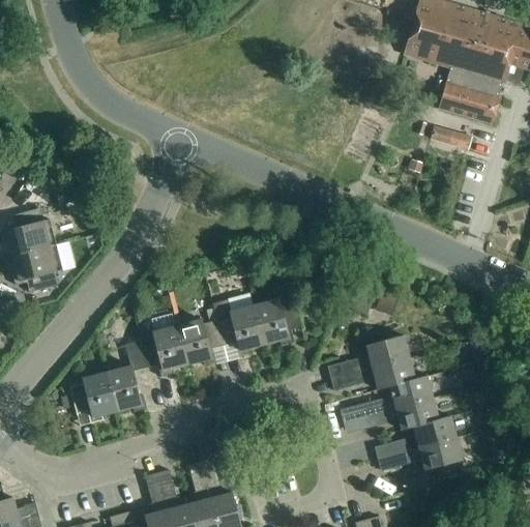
[(529,31),(520,29),(522,24),(438,0),(416,0),(402,54),(449,67),(446,80),(445,80),(438,108),(493,123),(501,95),(497,94),(501,82),(504,83),(505,80),(518,83),(522,67),(529,69),(529,31)]
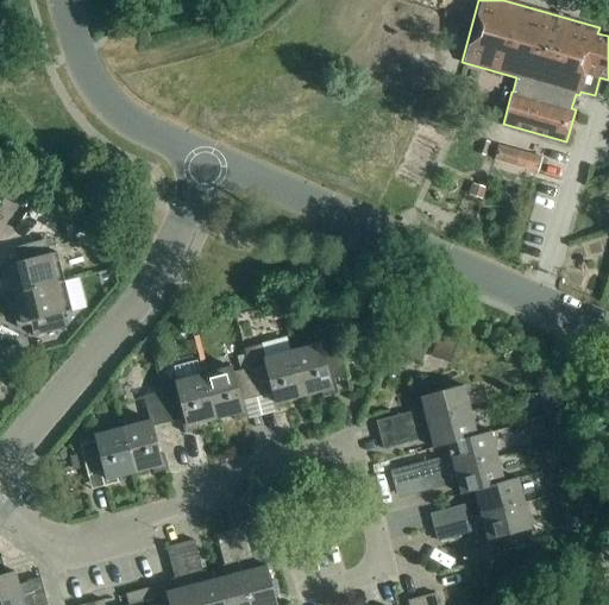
[(424,88),(424,76),(413,77),(413,89),(424,88)]
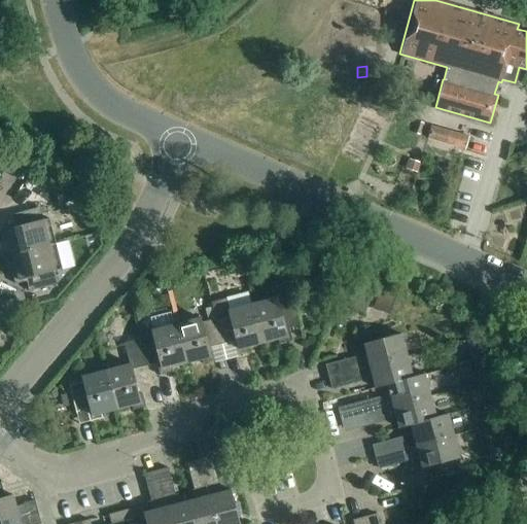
[(426,138),(452,145),(456,134),(430,126),(426,138)]
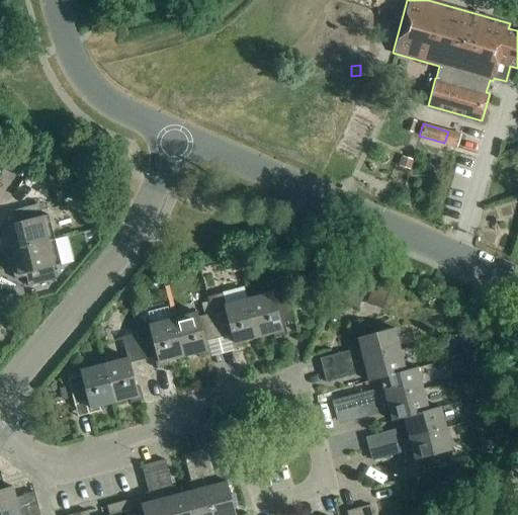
[(11,154),(4,167),(19,175),(26,163),(11,154)]
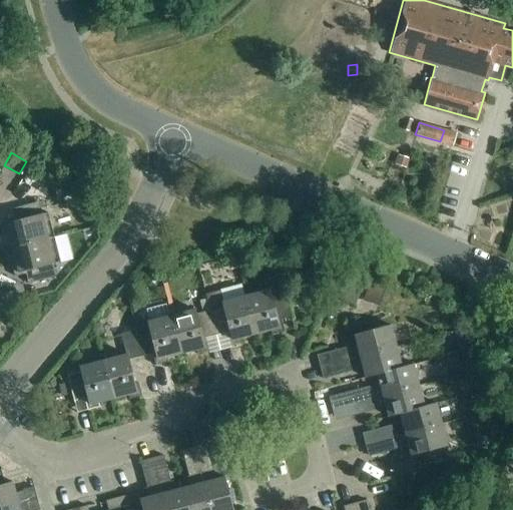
[(398,153),(395,162),(406,165),(409,157),(398,153)]
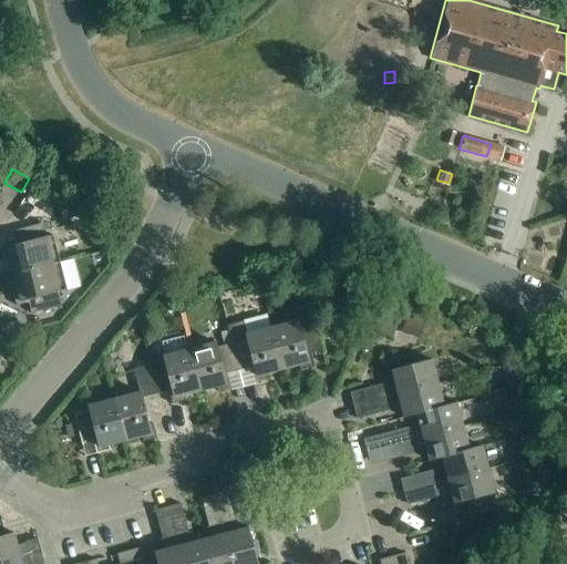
[(49,197),(43,208),(54,215),(61,204),(49,197)]
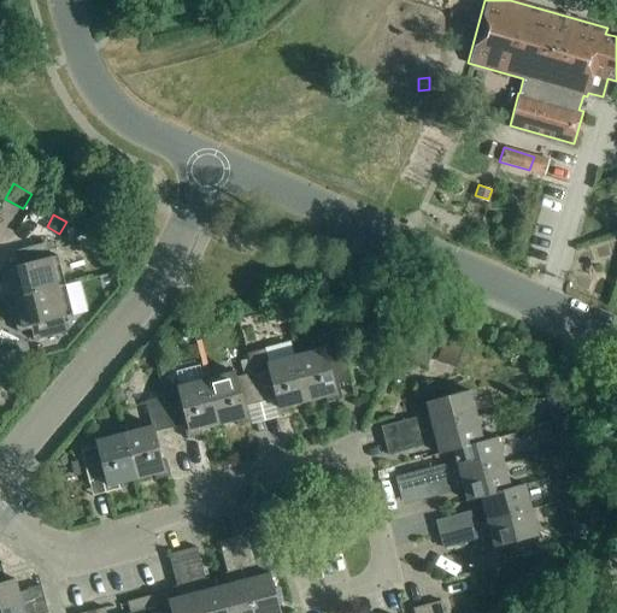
[(10,278),(15,298),(65,284),(57,254),(51,255),(47,241),(15,249),(18,264),(1,269),(5,280),(10,278)]
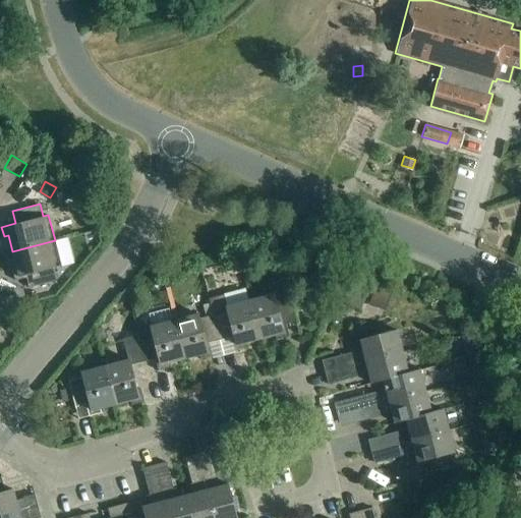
[(55,240),(12,251),(16,267),(12,268),(14,278),(25,275),(29,287),(57,280),(54,268),(61,266),(55,240)]
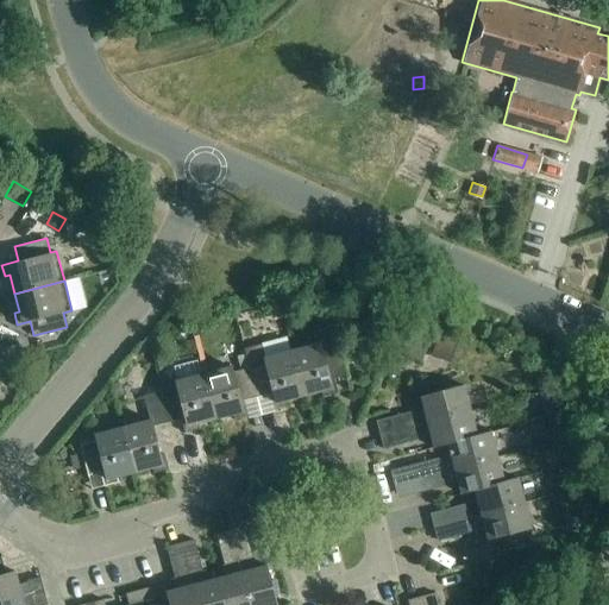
[(280,306),(272,308),(275,319),(283,316),(280,306)]
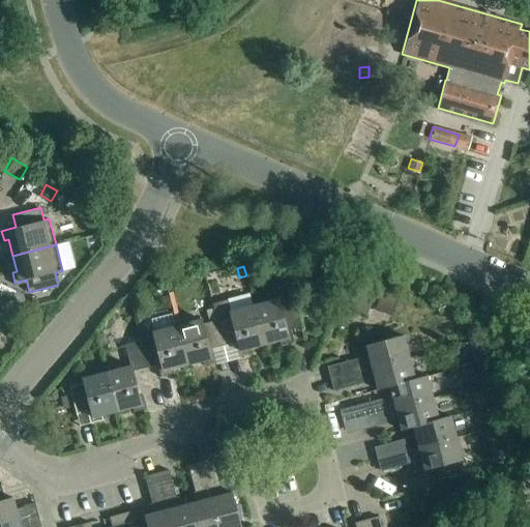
[(375,310),(391,315),(399,295),(382,290),(375,310)]
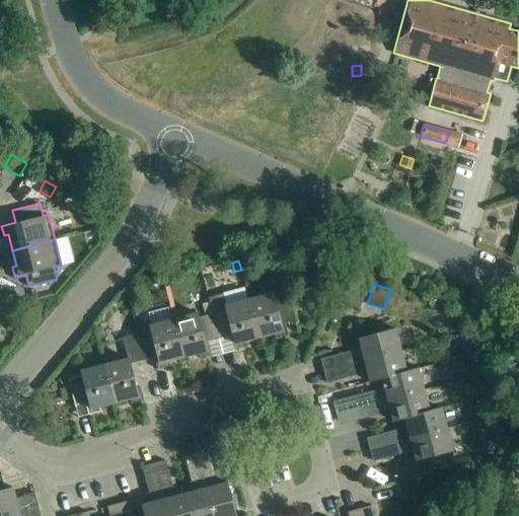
[(272,292),(248,298),(258,337),(274,333),(275,338),(287,335),(284,321),(294,318),(288,293),(273,297),(272,292)]
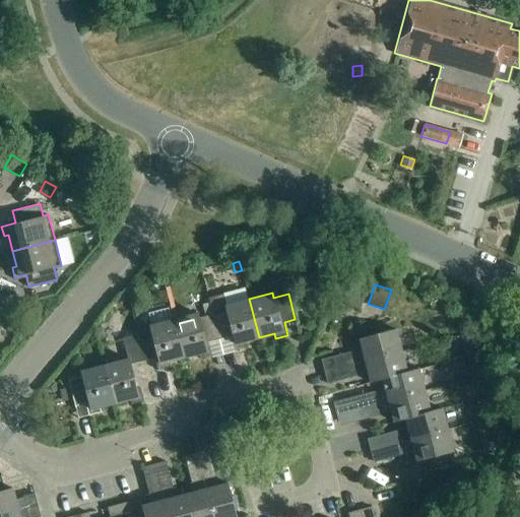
[(213,314),(212,314),(219,340),(230,337),(233,349),(246,346),(244,341),(259,337),(249,299),(225,305),(222,294),(208,297),(209,302),(213,314)]
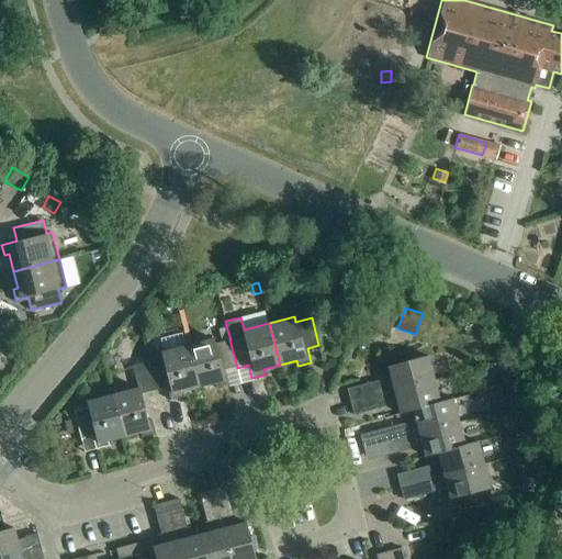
[(226,326),(218,328),(222,342),(229,339),(231,339),(226,326)]
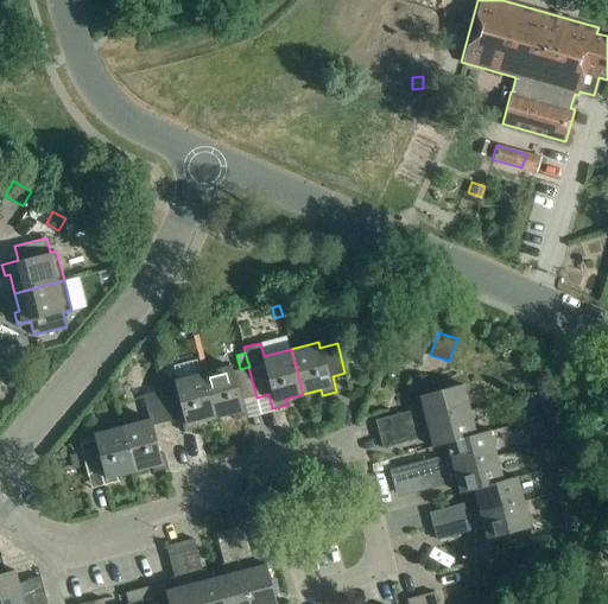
[(230,366),(203,373),(215,418),(232,413),(234,419),(248,414),(245,401),(257,398),(248,367),(240,369),(232,372),(230,366)]
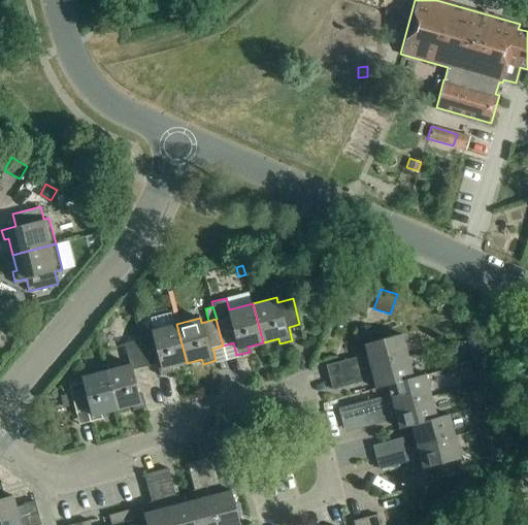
[(154,335),(139,339),(146,366),(157,363),(160,375),(172,371),(171,367),(187,363),(176,324),(153,330),(154,335)]
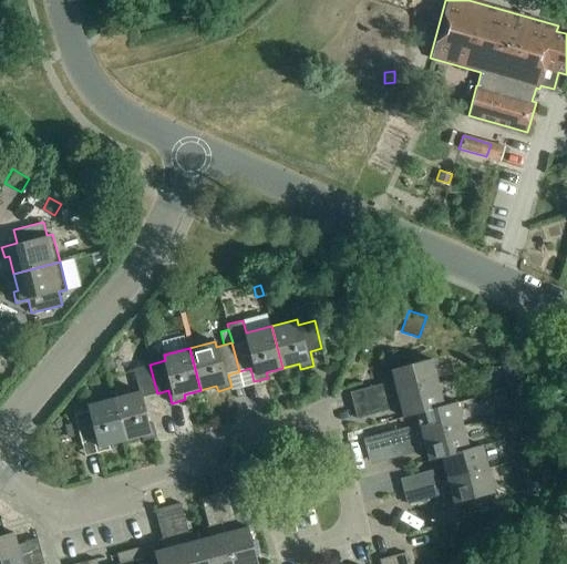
[(368,387),(371,400),(437,382),(431,359),(391,369),(394,382),(385,385),(385,382),(368,387)]
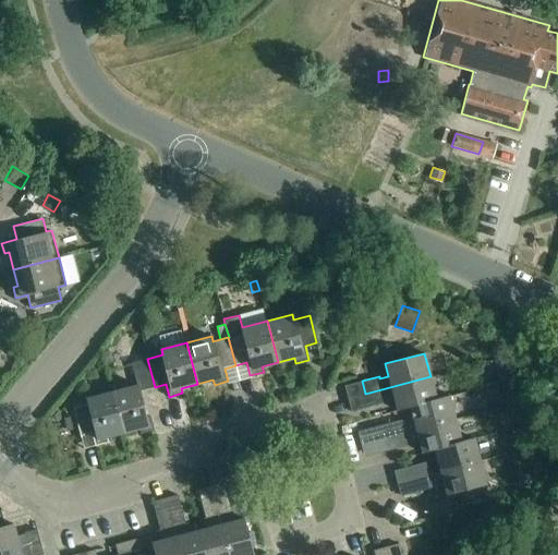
[(137,385),(112,391),(123,433),(140,429),(141,433),(154,430),(150,415),(146,417),(140,390),(155,387),(147,359),(131,362),(137,385)]
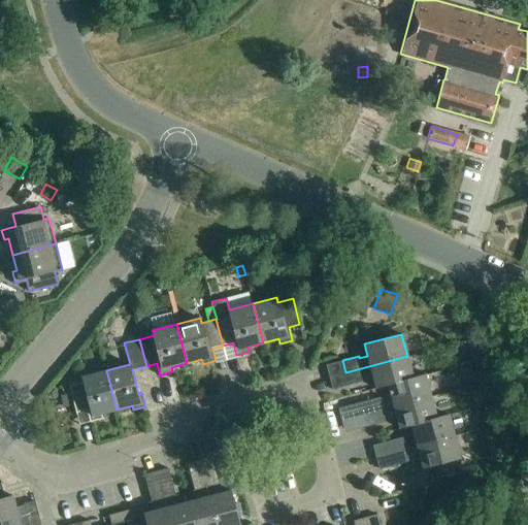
[(481,346),(470,349),(473,359),(484,357),(481,346)]
